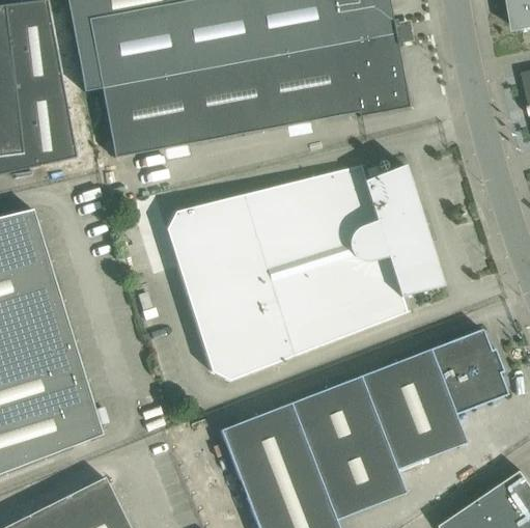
[(5,4),(0,4),(0,173),(77,156),(47,0),(38,0),(5,4)]
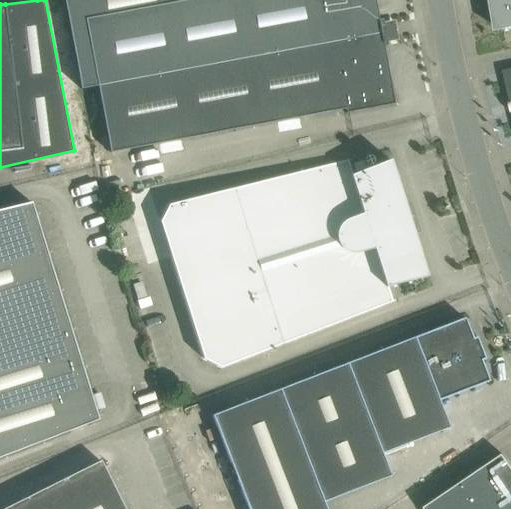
[(65,0),(82,87),(98,84),(381,31),(380,24),(384,24),(384,20),(383,17),(379,17),(376,0),(181,0),(65,0)]
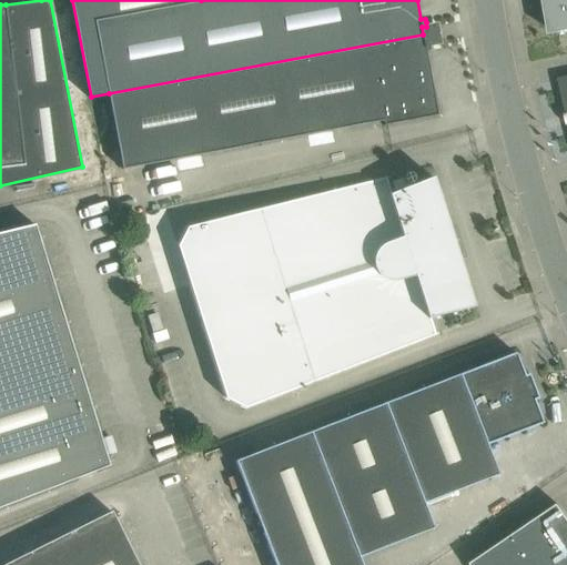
[(545,0),(549,24),(558,23),(559,31),(566,28),(566,0),(545,0)]
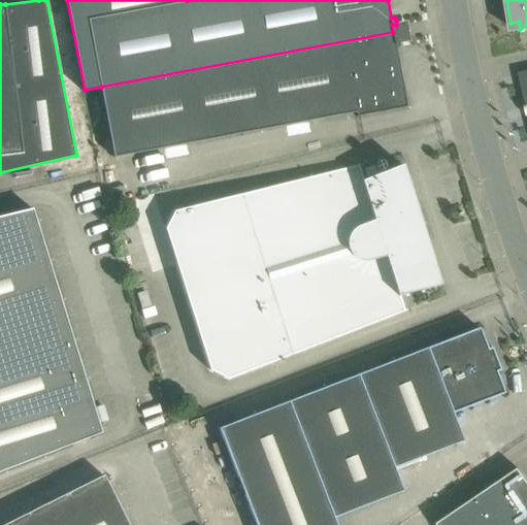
[(393,32),(101,87),(114,156),(357,110),(358,115),(360,115),(407,105),(397,46),(400,44),(399,41),(399,38),(394,39),(393,32)]
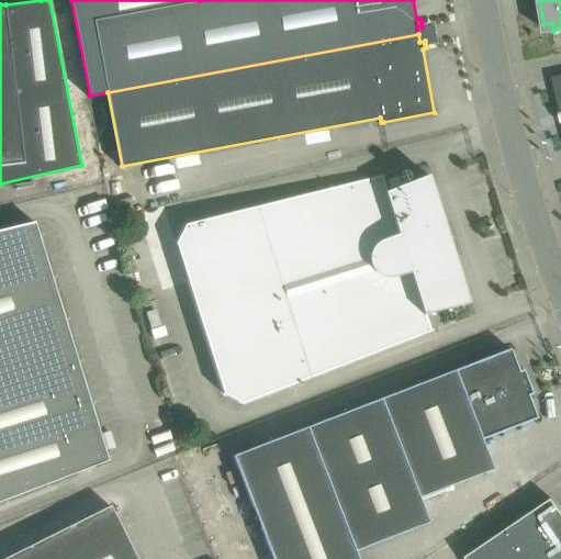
[(470,302),(455,255),(429,174),(391,188),(385,172),(187,223),(177,242),(224,392),(243,402),(435,327),(430,312),(470,302)]
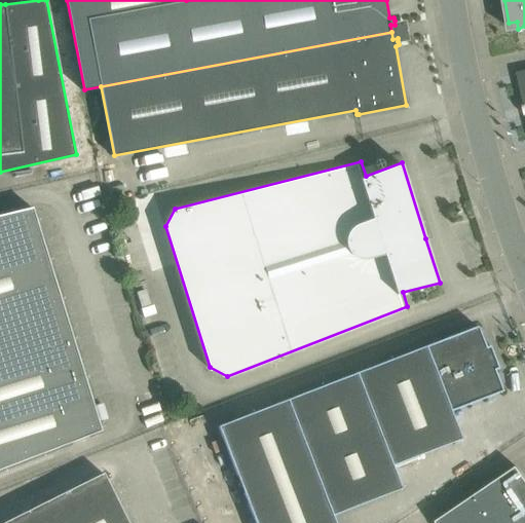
[(0,469),(102,430),(33,207),(0,214),(0,469)]
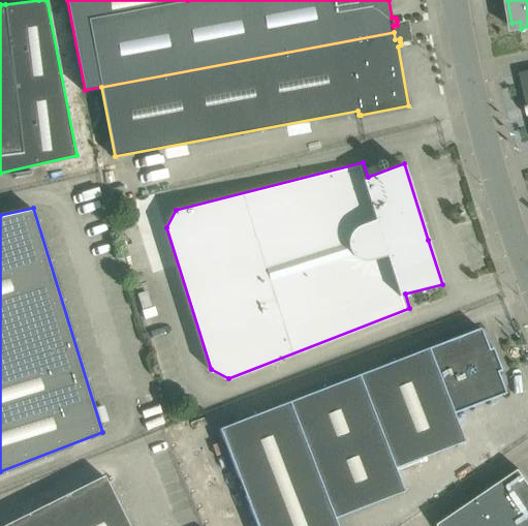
[(396,466),(465,439),(455,412),(506,392),(498,371),(502,369),(493,346),(490,347),(482,327),(220,427),(258,525),(339,525),(336,517),(405,490),(396,466)]
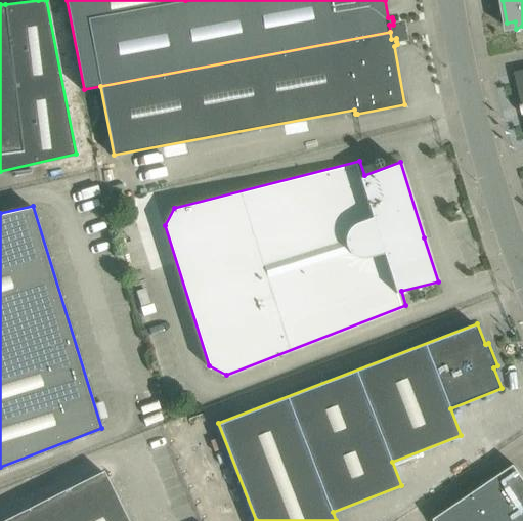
[(522,472),(516,463),(435,518),(437,520),(522,520),(522,472)]
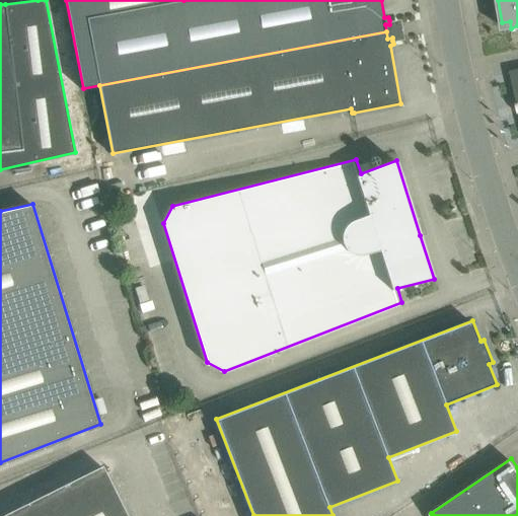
[(128,515),(102,465),(0,515),(128,515)]
